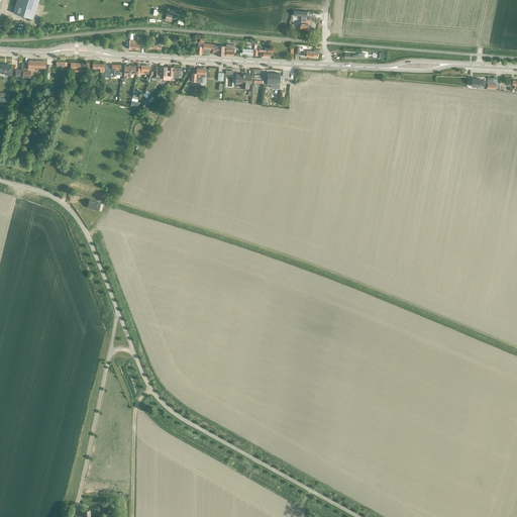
[(33,19),(38,0),(17,0),(13,12),(33,19)]
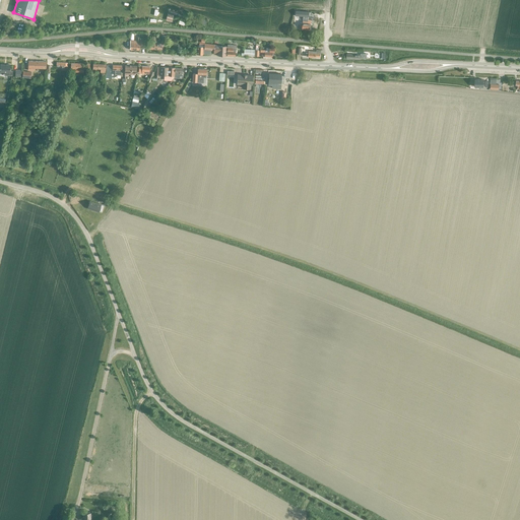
[(300,26),(300,29),(311,29),(312,29),(312,25),(311,25),(312,20),(308,19),(309,17),(304,16),(303,26),(300,26)]
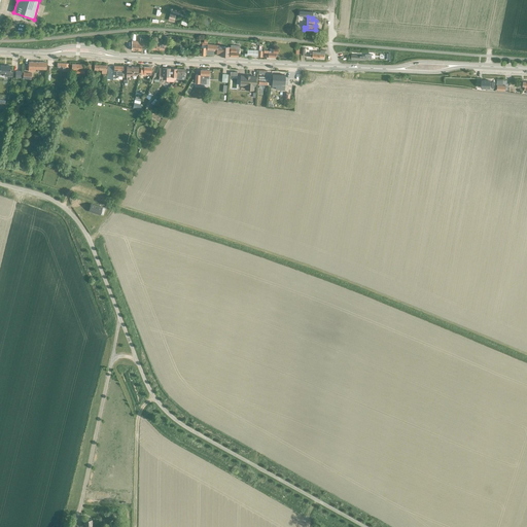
[(132,41),(132,49),(141,50),(141,44),(142,40),(143,40),(143,38),(142,38),(138,38),(138,41),(132,41)]
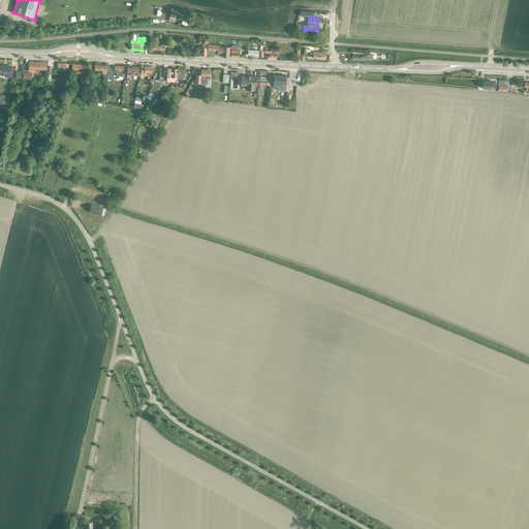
[(207,51),(207,56),(214,56),(214,52),(217,52),(220,53),(220,56),(222,56),(222,57),(229,57),(229,52),(229,50),(229,48),(222,47),(222,48),(218,47),(218,45),(208,44),(208,45),(208,48),(207,48),(207,51)]
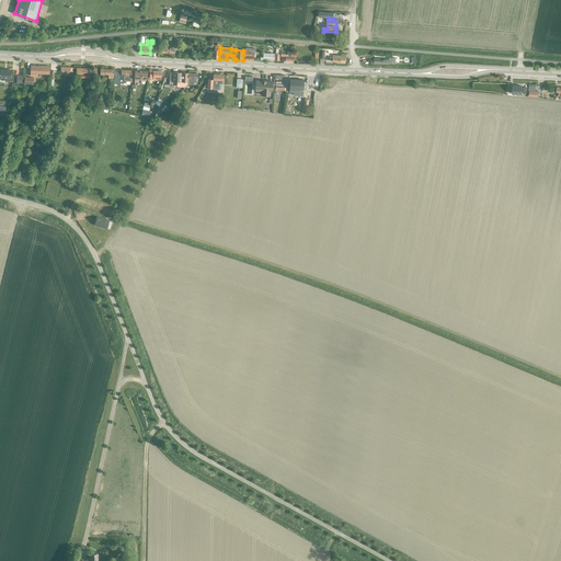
[(243,53),(243,55),(243,59),(253,60),(253,56),(254,56),(254,48),(245,48),(245,50),(243,50),(243,53)]
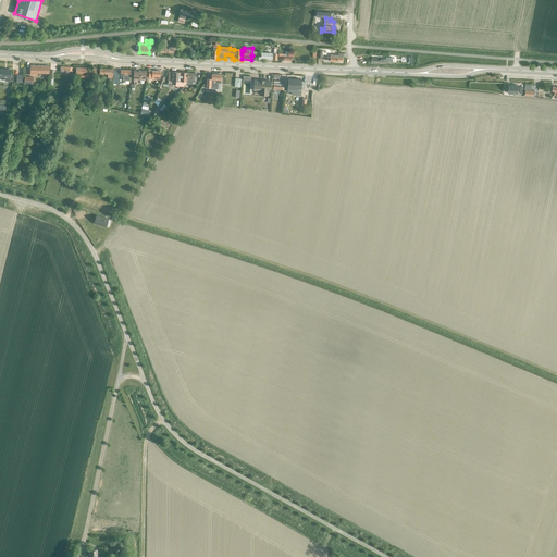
[(279,53),(279,57),(281,57),(280,60),(292,61),(292,60),(294,60),(294,52),(288,51),(285,51),(285,56),(284,56),(284,53),(279,53)]
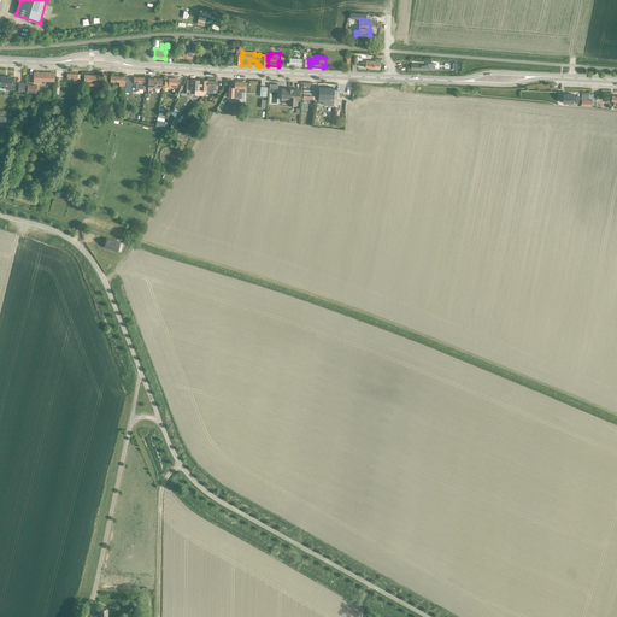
[(366,63),(363,63),(363,66),(365,66),(365,68),(375,69),(375,68),(380,68),(380,64),(381,64),(381,59),(375,59),(375,60),(366,60),(366,63)]
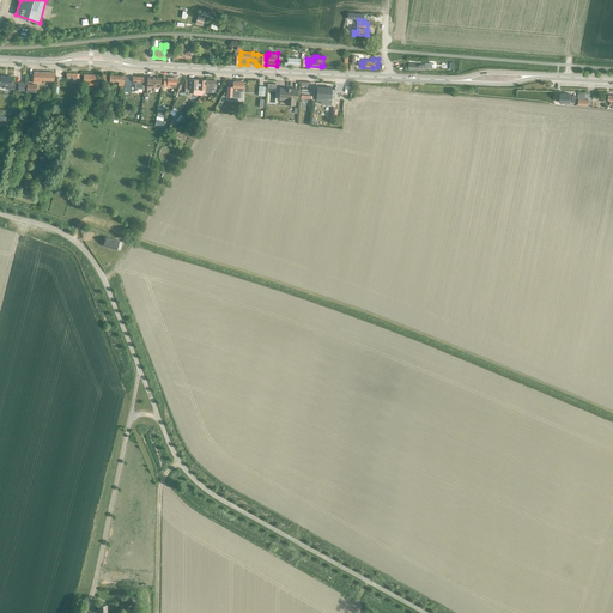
[(32,76),(32,79),(34,79),(32,83),(38,83),(38,80),(41,80),(54,80),(54,73),(34,71),(34,76),(32,76)]
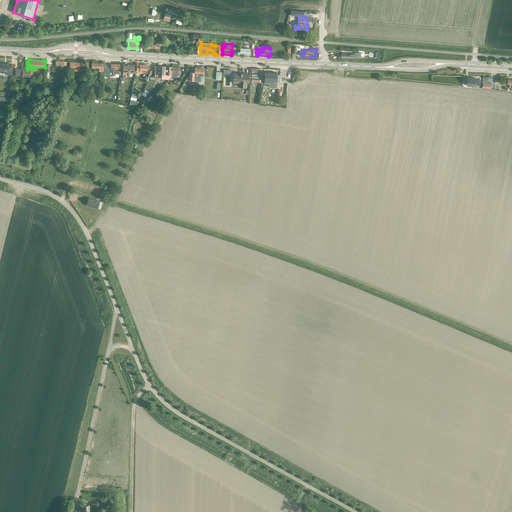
[(70,62),(70,67),(74,68),(74,71),(82,72),(82,68),(88,68),(88,63),(70,62)]
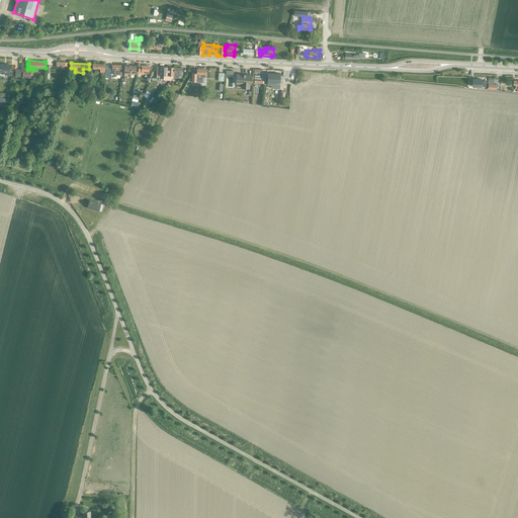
[(0,64),(0,72),(4,73),(5,73),(9,73),(9,76),(12,76),(12,71),(10,71),(10,65),(0,64)]
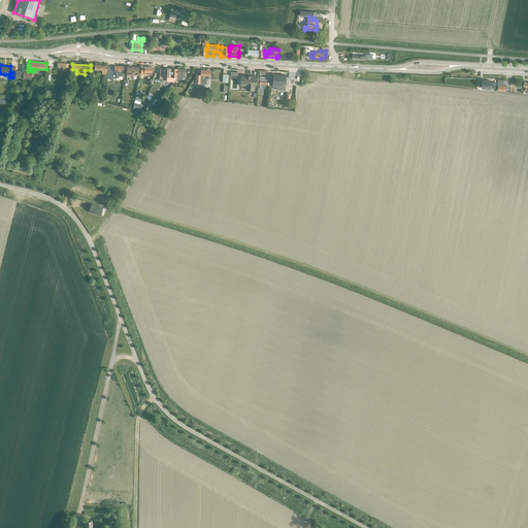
[(101,73),(107,73),(107,66),(94,65),(94,69),(102,70),(101,73)]
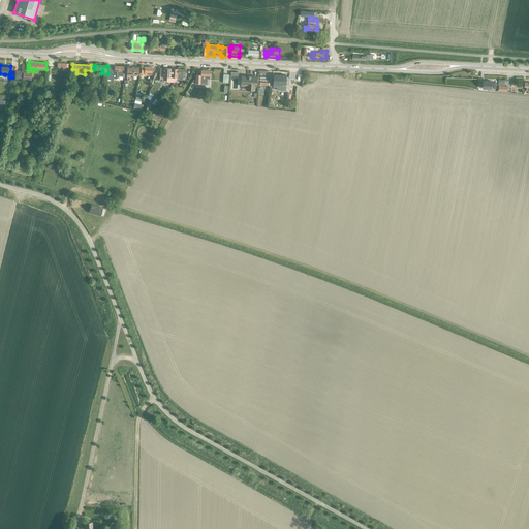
[(123,71),(124,71),(124,66),(115,65),(115,70),(117,70),(117,76),(123,76),(123,71)]
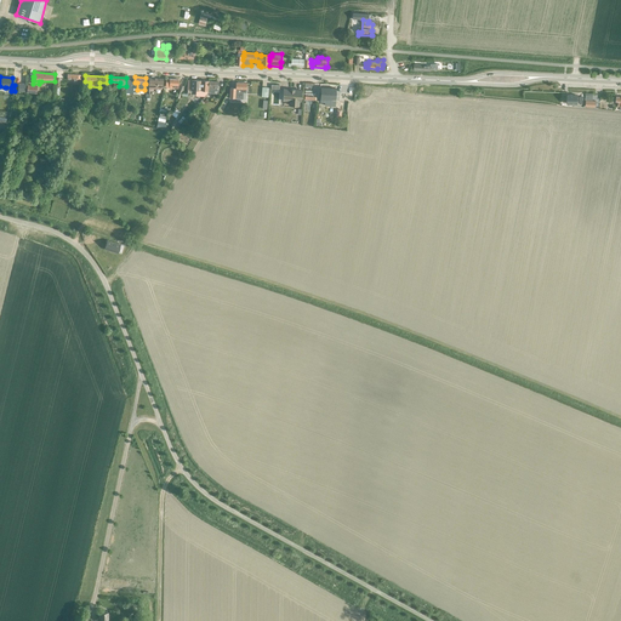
[(155,89),(157,90),(157,89),(161,89),(164,79),(149,78),(148,89),(155,89)]
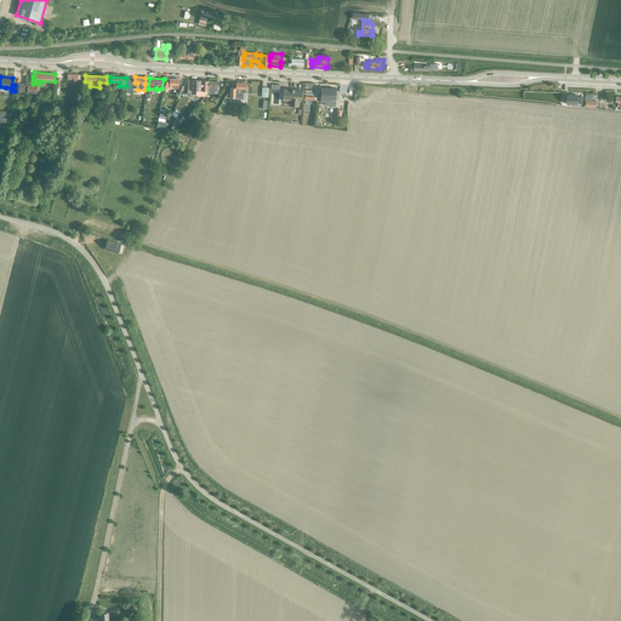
[(187,86),(187,90),(188,90),(195,90),(195,96),(204,97),(208,93),(208,91),(209,81),(192,80),(191,86),(188,86),(187,86)]
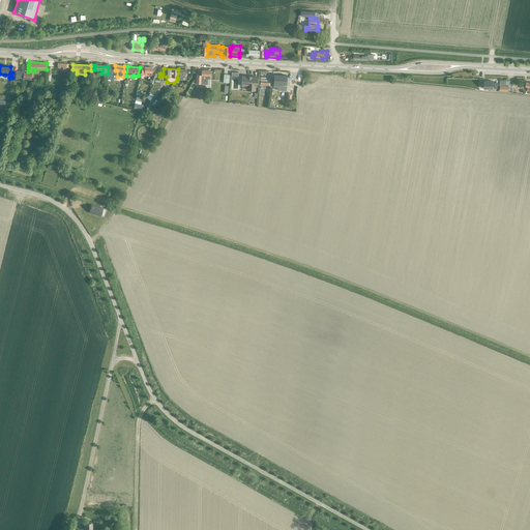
[(178,69),(177,78),(177,80),(185,80),(186,69),(178,69)]
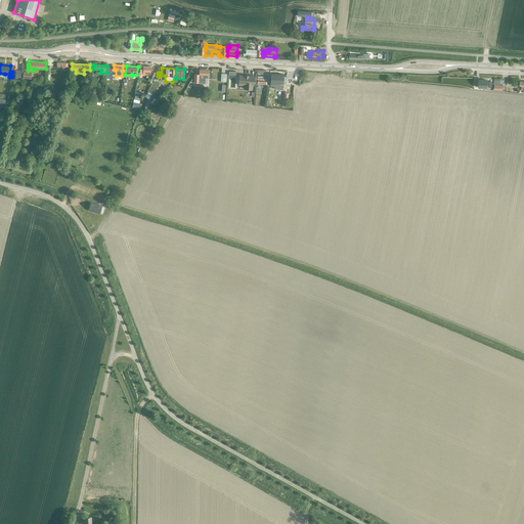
[(200,83),(200,84),(205,84),(205,79),(208,79),(208,76),(209,70),(199,70),(199,75),(194,75),(193,83),(200,83)]
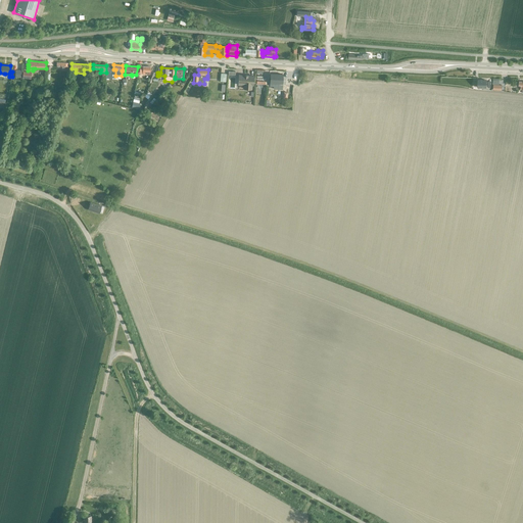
[(270,74),(270,83),(270,86),(274,86),(274,89),(282,89),(282,84),(283,84),(283,75),(270,74)]
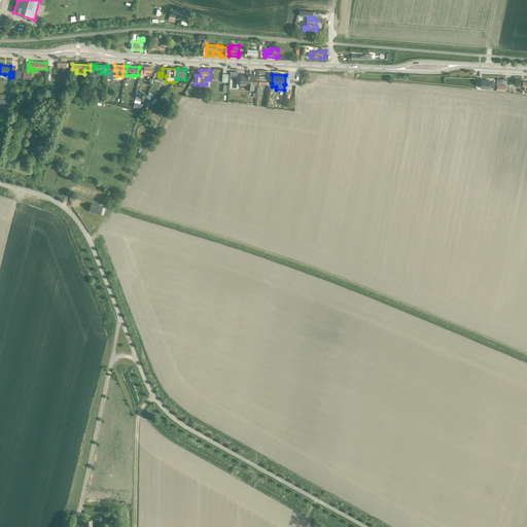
[(255,77),(241,76),(240,85),(246,85),(245,90),(253,90),(253,84),(255,84),(255,77)]
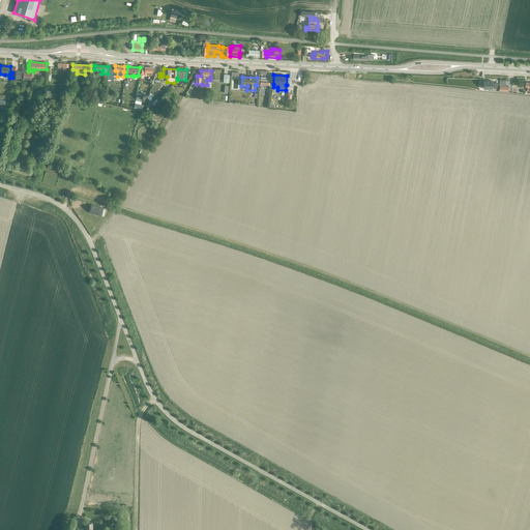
[(151,104),(146,110),(148,112),(154,106),(158,101),(156,99),(152,104),(151,104)]
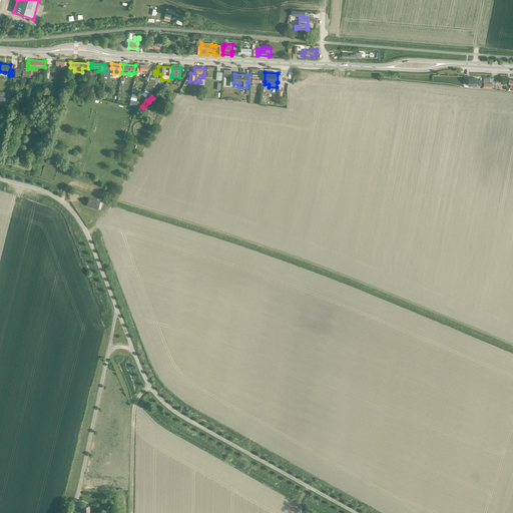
[(88,198),(86,205),(97,209),(99,202),(88,198)]
